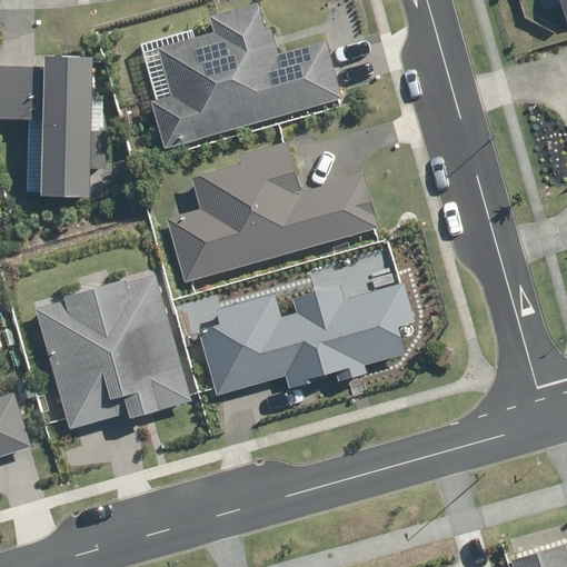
[(566,0),(557,0),(566,33),(566,32),(566,0)]
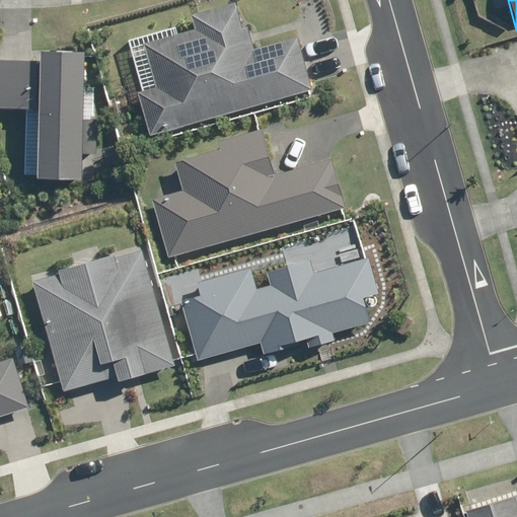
[(198,30),(144,44),(154,87),(137,91),(149,139),(311,98),(296,40),(251,51),(239,1),(194,13),(198,30)]
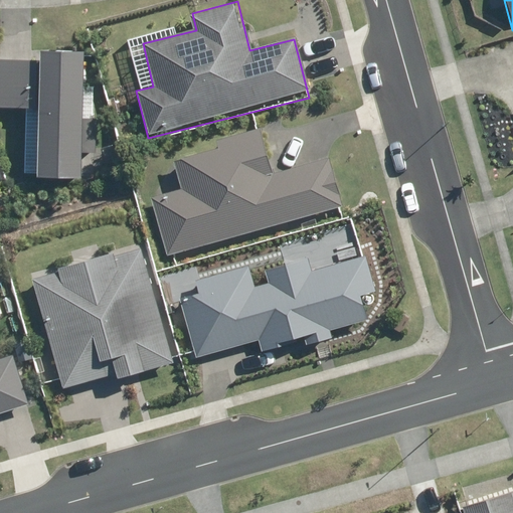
[(37,61),(0,58),(0,109),(23,111),(22,137),(25,138),(24,175),(96,178),(99,120),(92,120),(94,87),(81,87),(82,51),(38,50),(37,61)]
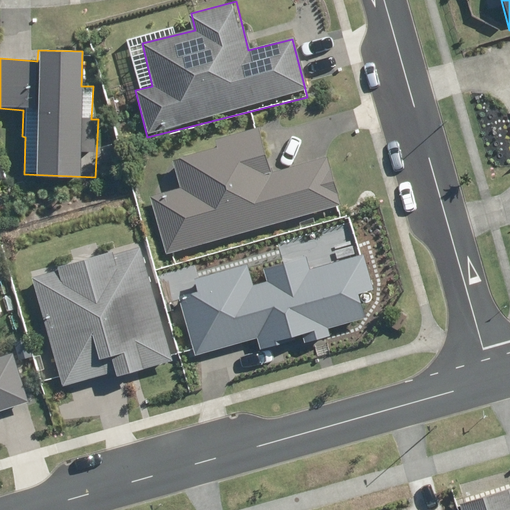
[(260,137),(173,158),(180,188),(151,195),(165,253),(337,210),(324,157),(268,171),(260,137)]
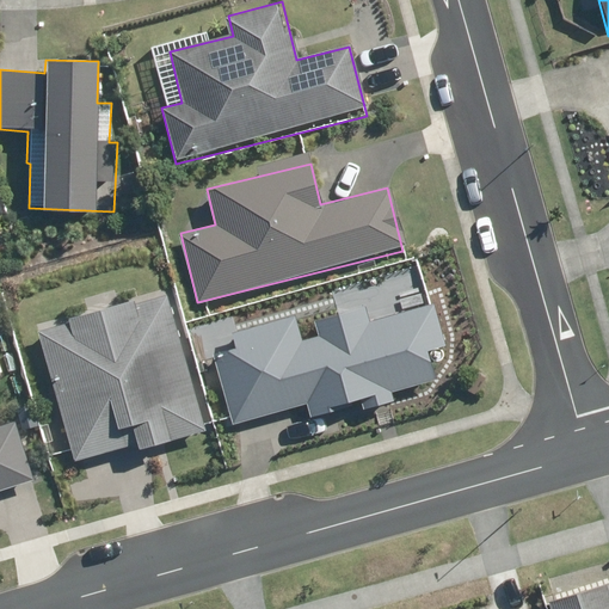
[(35,327),(74,461),(134,443),(136,450),(207,430),(165,289),(120,303),(116,291),(78,302),(81,314),(35,327)]
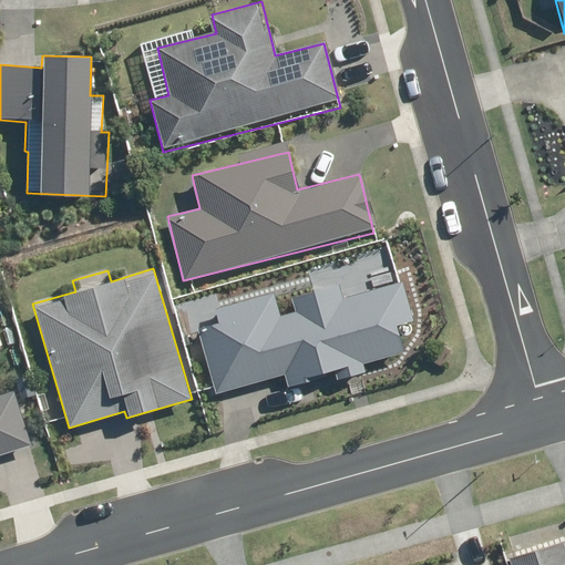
[(276,320),(268,295),(193,318),(216,394),(281,375),(285,386),(346,367),(348,378),(366,372),(365,365),(403,353),(397,328),(411,324),(399,284),(340,301),(335,285),(295,297),(299,314),(276,320)]
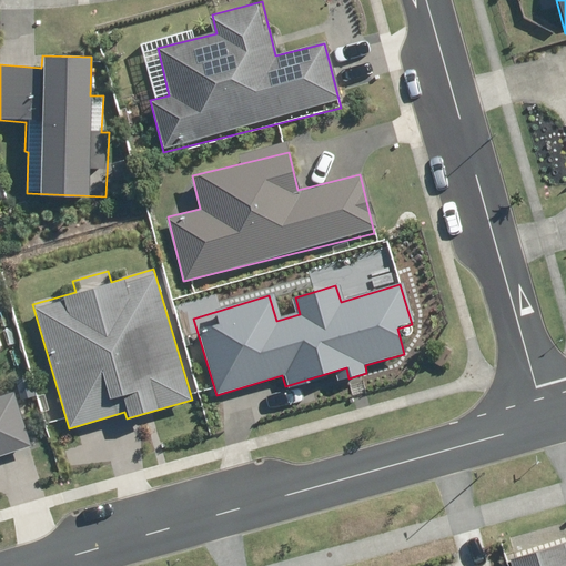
[(0,457),(31,448),(12,386),(0,390),(0,354),(0,457)]
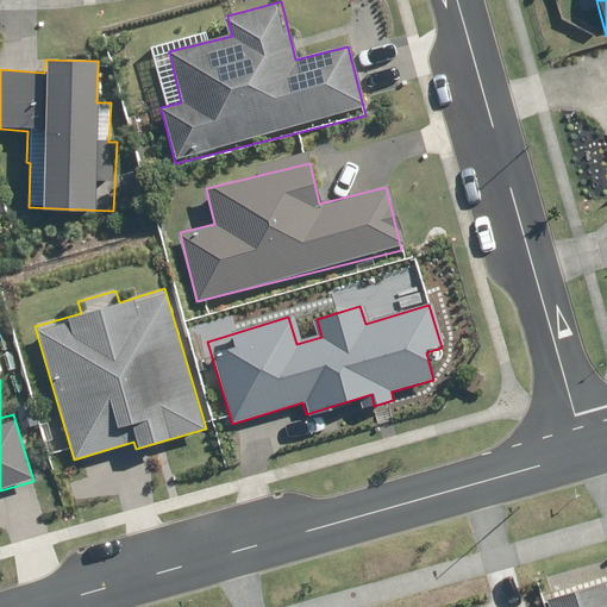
[(544,606),(606,606),(606,599),(602,587),(544,606)]
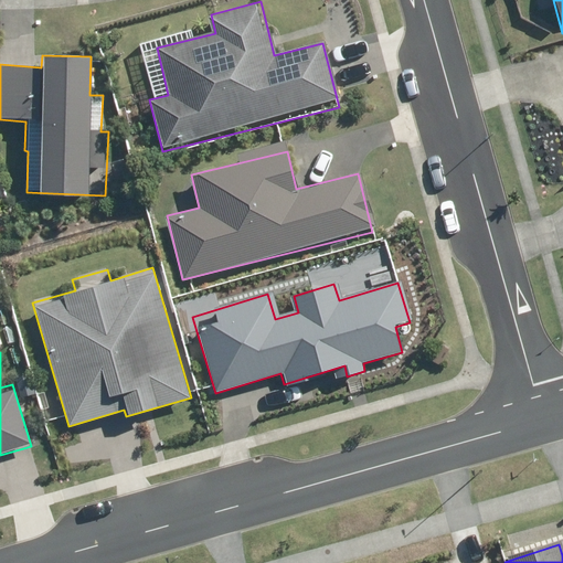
All buildings are outlined.
